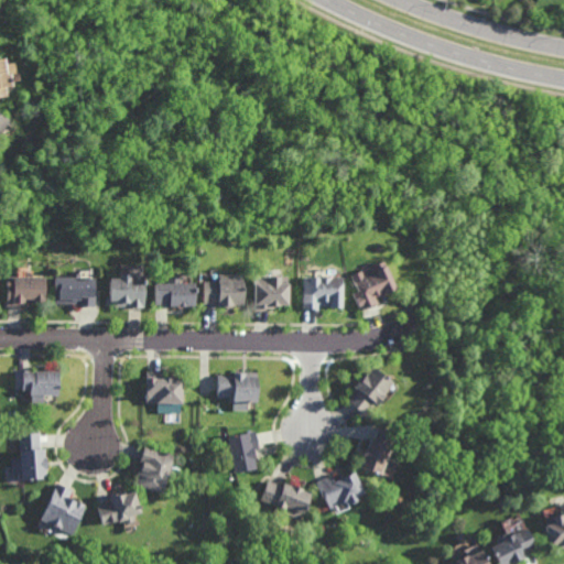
[(6,74),(10,73),(11,86),(4,87),(7,96),(0,96),(0,57),(3,57),(6,74)]
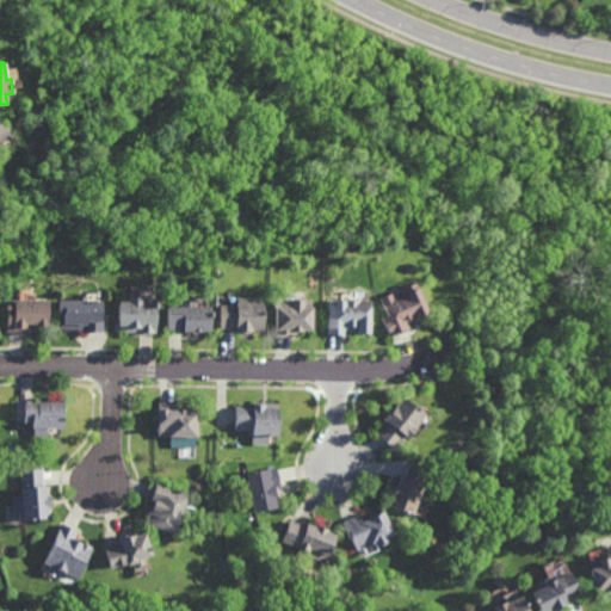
[(0,146),(0,123),(10,129),(0,146)]
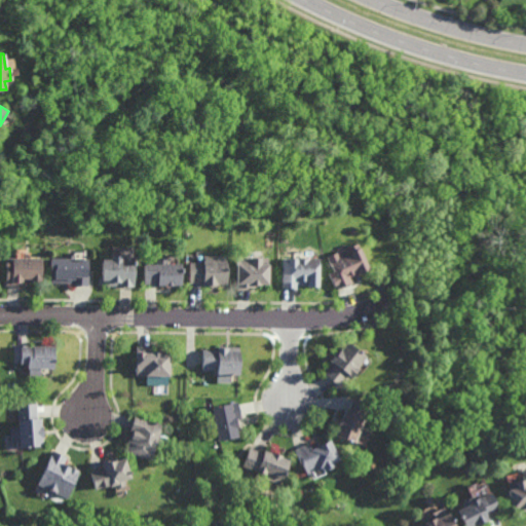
[(360,249),(370,270),(353,277),(352,275),(349,276),(352,282),(336,290),(328,272),(333,270),(327,256),(337,252),(340,257),(348,253),(346,248),(357,243),(360,249)]
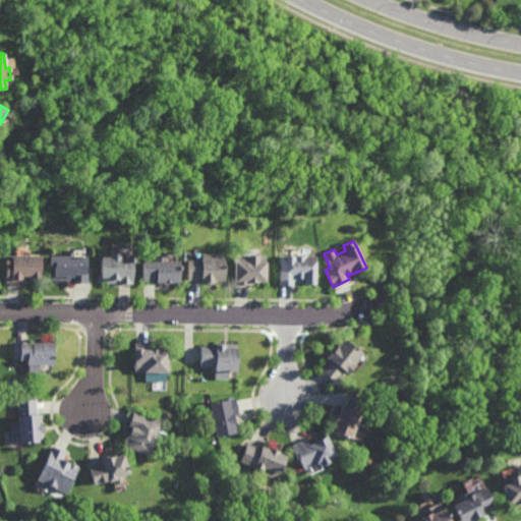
[(31,256),(41,256),(42,279),(39,279),(39,280),(33,280),(33,279),(31,279),(31,277),(22,277),(22,283),(6,283),(6,256),(21,256),(21,249),(31,249),(31,256)]
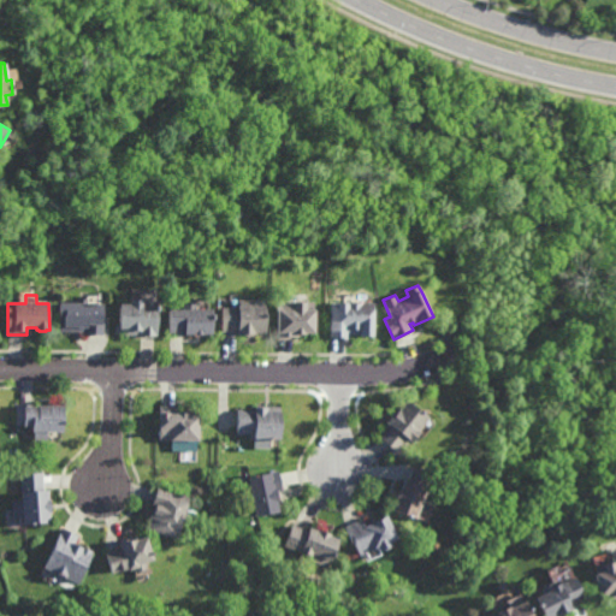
[(88,304),(104,306),(104,318),(105,318),(104,336),(86,335),(86,332),(59,331),(60,303),(78,303),(78,298),(88,298),(88,304)]
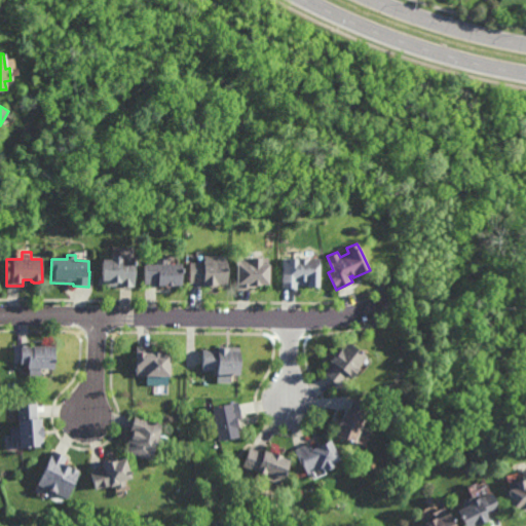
[(136,287),(119,287),(119,286),(108,286),(108,284),(99,284),(99,278),(103,278),(103,261),(113,261),(113,257),(136,257),(136,287)]
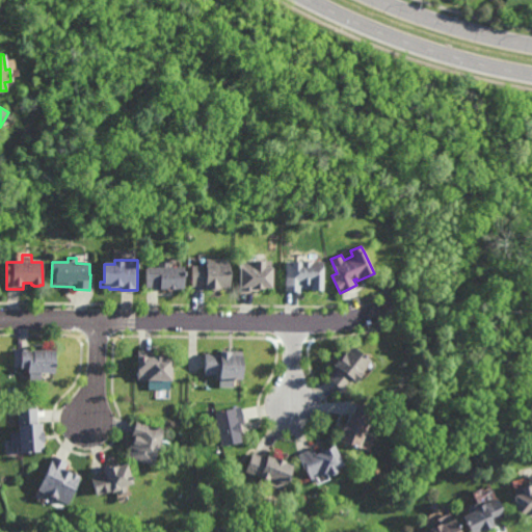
[(231,266),(232,266),(232,290),(217,290),(217,291),(208,291),(208,287),(194,287),(194,266),(208,266),(208,260),(231,260),(231,266)]
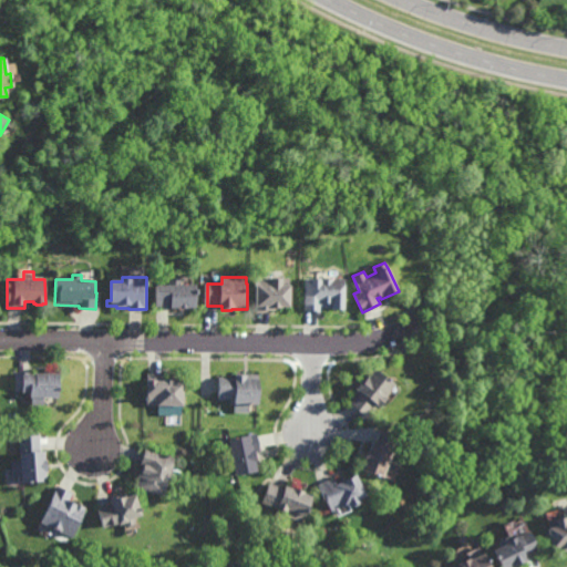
[(291,308),(281,308),(281,309),(272,309),(272,311),(256,311),(257,278),(290,278),(290,286),(291,286),(291,308)]
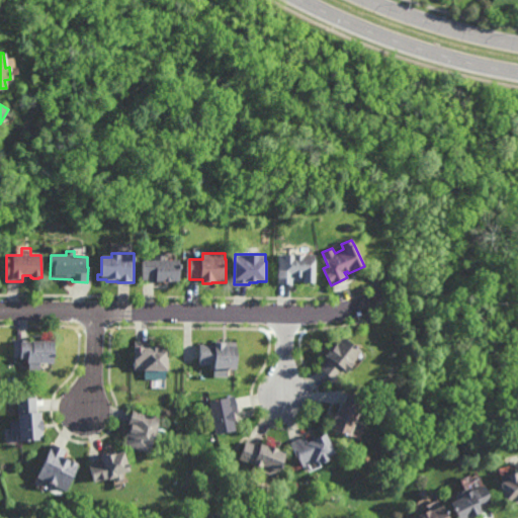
[(315,283),(304,283),(304,281),(293,281),(293,284),(284,284),(284,283),(278,283),(278,255),(315,255),(315,283)]
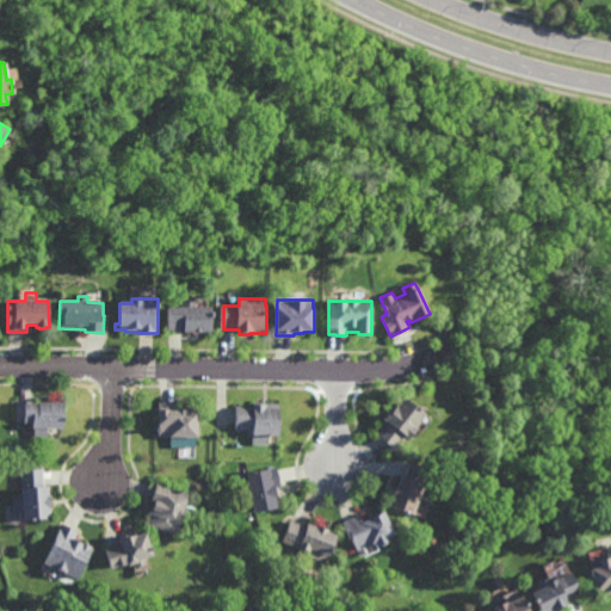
[(197,308),(214,308),(214,333),(186,333),(186,331),(170,331),(170,308),(184,308),(184,303),(197,303),(197,308)]
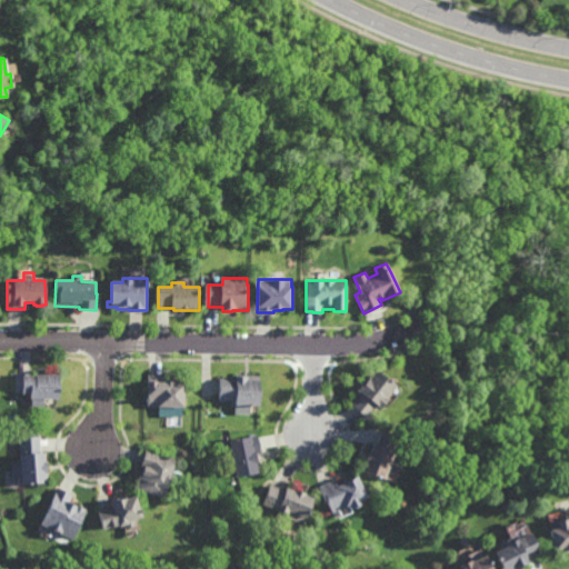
[(386,397),(386,398),(378,407),(377,406),(368,417),(348,401),(357,391),(355,389),(362,380),(363,381),(368,377),(369,377),(376,369),(395,385),(386,397)]
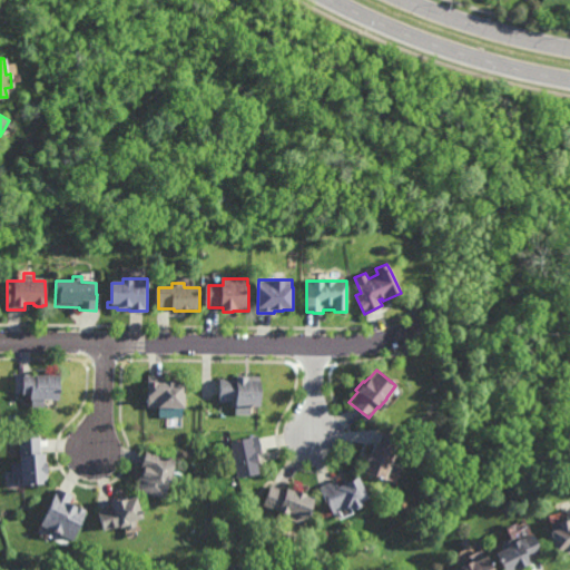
[(31,373),(31,374),(33,374),(33,373),(58,373),(58,397),(43,397),(43,408),(32,408),(32,397),(29,397),(29,393),(13,393),(15,372),(31,373)]
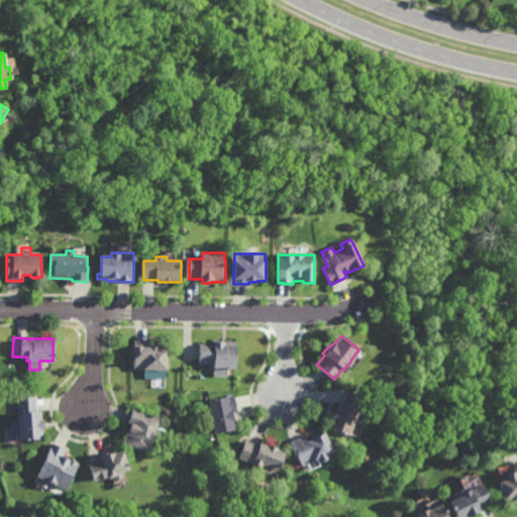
[(167,369),(166,369),(166,379),(144,378),(144,369),(134,369),(134,339),(149,339),(149,344),(159,344),(159,345),(167,345),(167,369)]
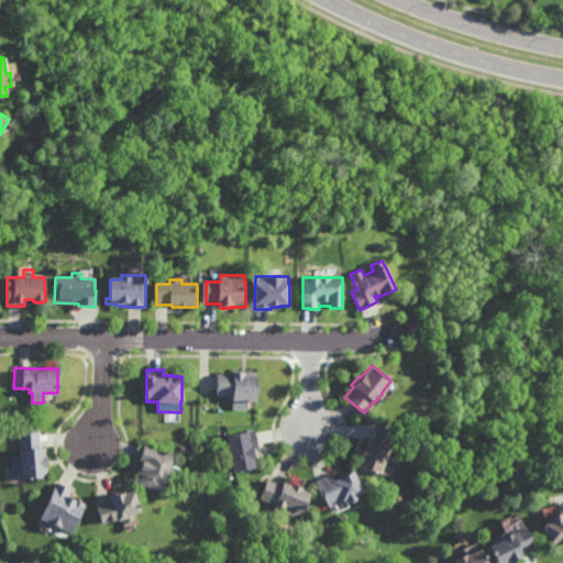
[(244,371),(257,371),(257,401),(233,401),(233,397),(218,397),(218,374),(233,374),(233,370),(244,370),(244,371)]
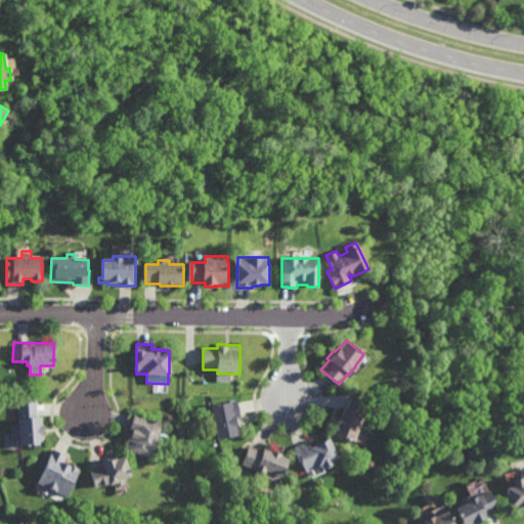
[(359,424),(361,424),(360,428),(358,427),(352,442),(333,434),(336,425),(335,424),(338,416),(339,417),(343,407),(347,409),(351,396),(367,402),(359,424)]
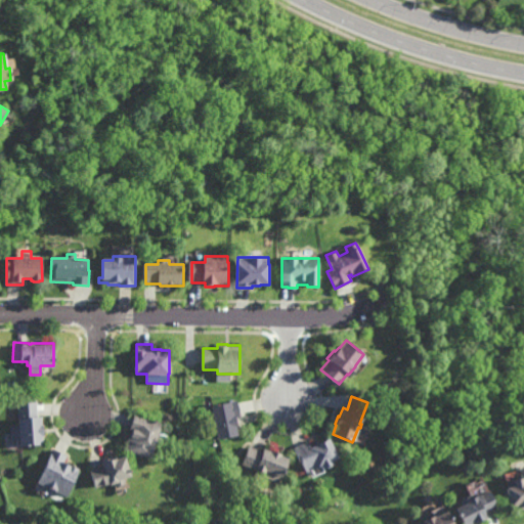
[(241,418),(235,419),(236,426),(234,427),(236,436),(218,439),(214,420),(207,421),(205,408),(212,407),(212,405),(230,401),(230,402),(236,401),(241,418)]
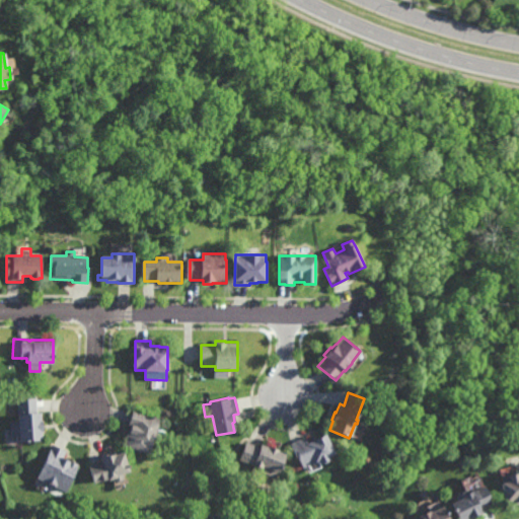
[(38,412),(41,412),(41,420),(42,420),(43,432),(41,432),(42,440),(19,441),(19,436),(12,436),(11,422),(18,422),(17,399),(38,398),(38,412)]
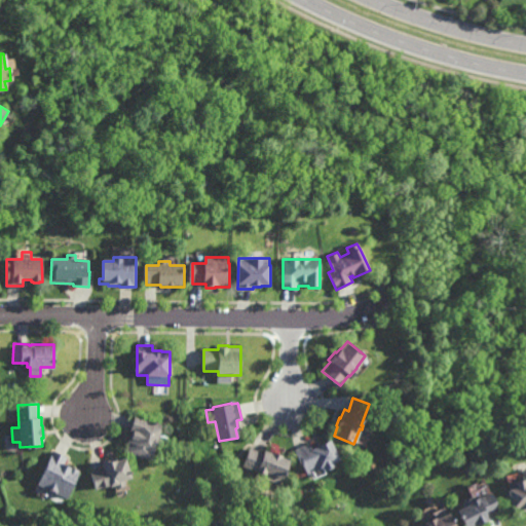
[(157,444),(156,443),(151,460),(125,452),(128,443),(126,443),(128,437),(130,437),(132,433),(129,431),(135,416),(162,424),(158,435),(160,436),(157,444)]
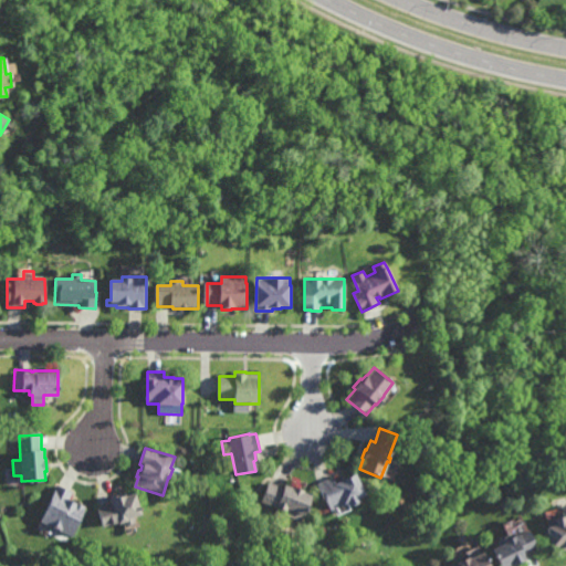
[(363,494),(356,498),(357,501),(346,506),(345,504),(339,507),(338,506),(328,511),(324,500),(323,501),(315,485),(331,478),(333,484),(338,481),(348,477),(348,475),(353,473),(363,494)]
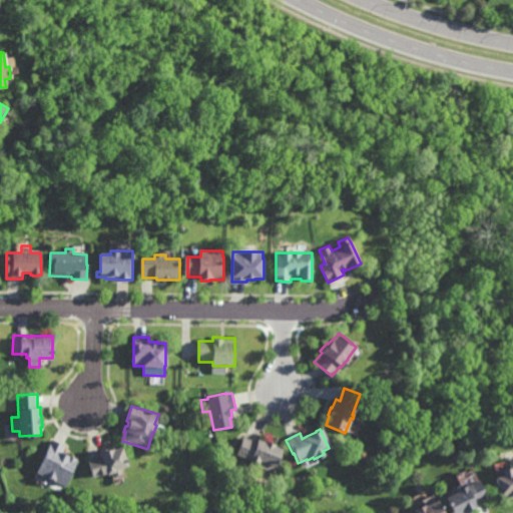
[(255,442),(257,440),(264,442),(264,441),(275,445),(275,446),(282,449),(275,467),(273,466),(270,473),(255,467),(257,464),(235,456),(242,437),(255,442)]
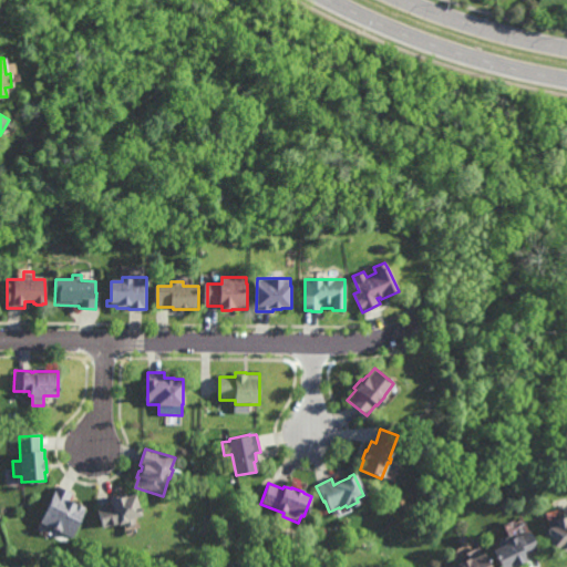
[(74,503),(75,503),(85,507),(71,538),(59,532),(60,531),(48,525),(48,526),(40,523),(58,486),(73,493),(70,501),(74,503)]
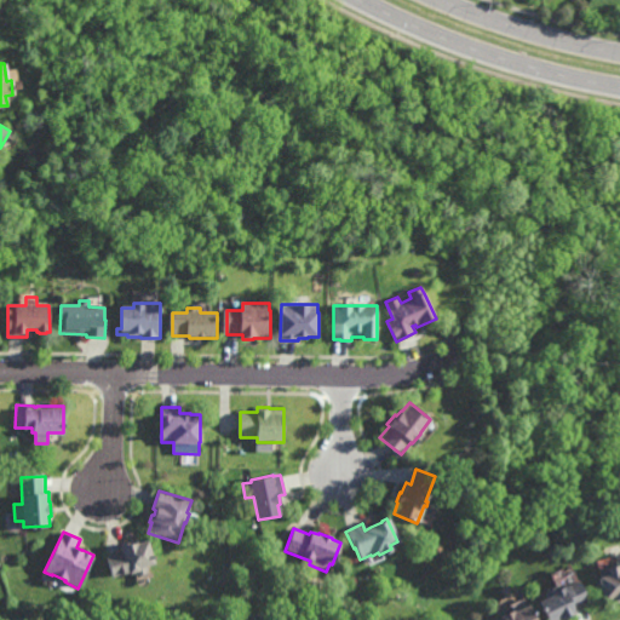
[(153,563),(145,564),(147,572),(135,575),(133,570),(112,578),(105,557),(122,552),(120,544),(130,541),(130,543),(137,540),(138,543),(147,540),(153,563)]
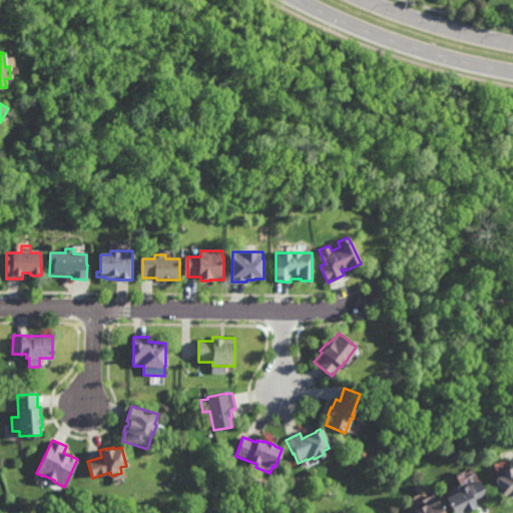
[(510,465),(512,464),(512,492),(506,494),(506,493),(498,495),(493,476),(494,475),(493,469),(494,469),(493,462),(508,459),(510,465)]
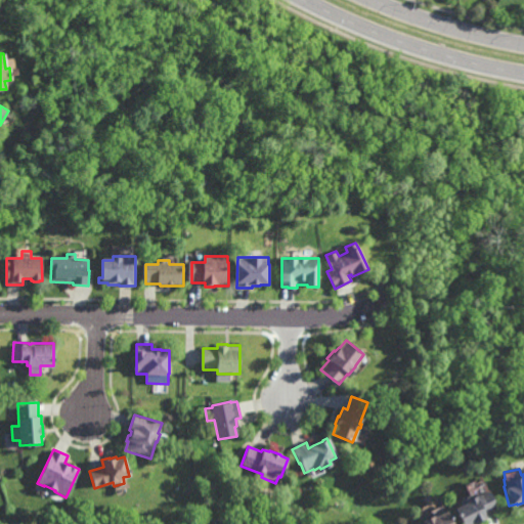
[(495,506),(483,511),(484,515),(465,523),(462,523),(453,506),(461,503),(459,498),(470,493),(470,495),(478,491),(479,492),(488,488),(495,506)]
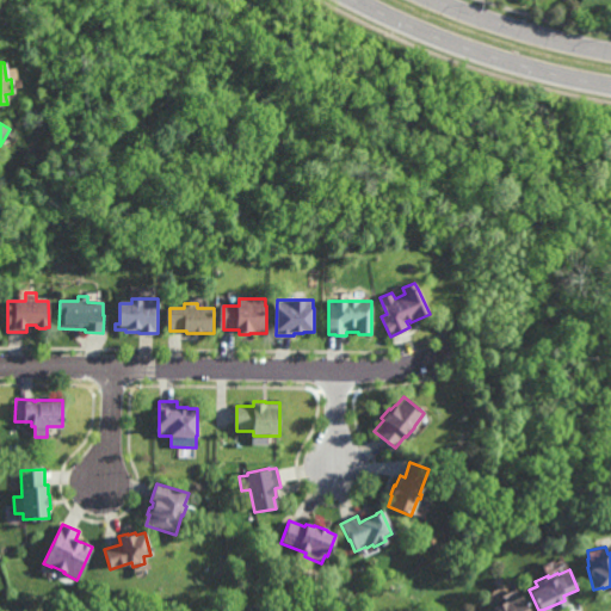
[(528,610),(486,610),(493,608),(492,605),(504,599),(505,600),(519,594),(528,610)]
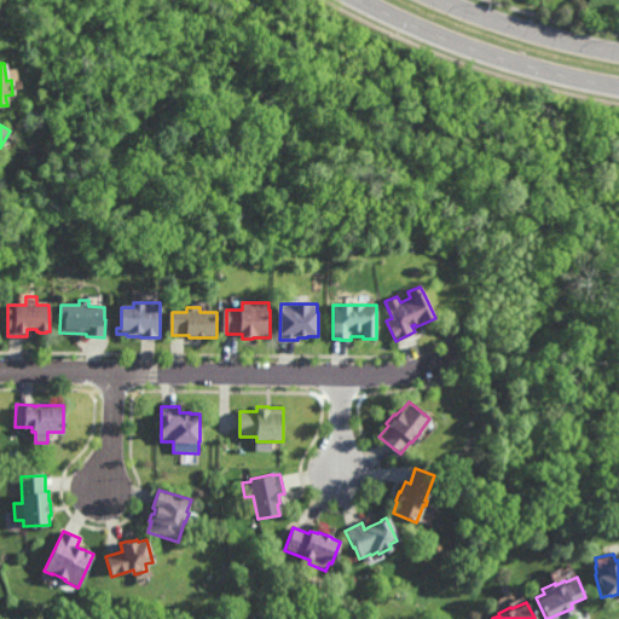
All buildings are outlined.
